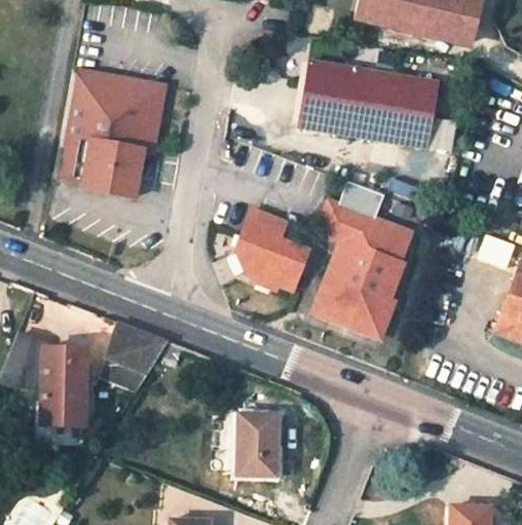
[(389,11),(387,32),(417,36),(420,15),(389,11)]
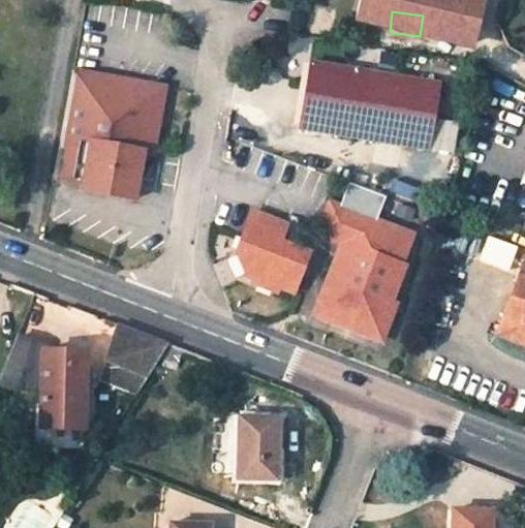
[(301,131),(431,150),(440,81),(308,62),(301,131)]
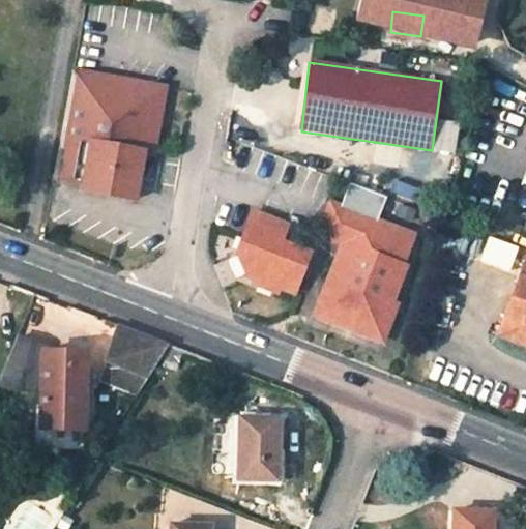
[(169,83),(78,66),(58,173),(87,179),(86,186),(139,196),(147,148),(157,150),(169,83)]
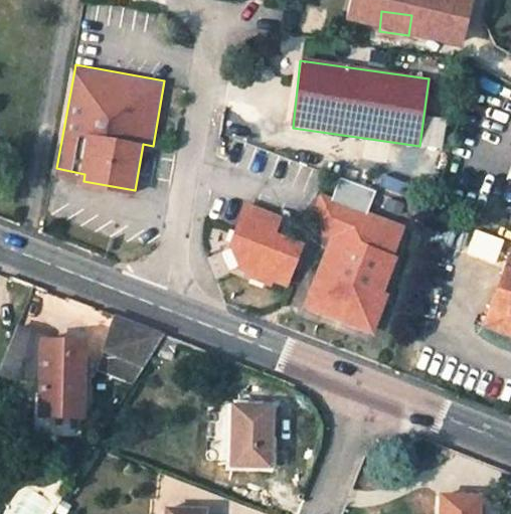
[(404,226),(369,212),(377,189),(341,175),(333,199),(324,195),(317,211),(326,231),(335,235),(315,290),(324,310),(359,323),(380,316),(388,295),(383,292),(396,257),(393,254),(404,226)]
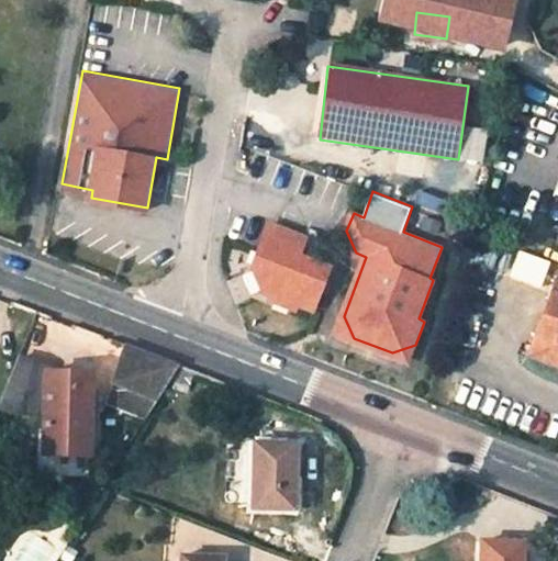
[(308,236),(272,223),(254,266),(265,290),(272,293),(271,298),(298,307),(300,302),(314,307),(332,266),(301,254),(308,236)]
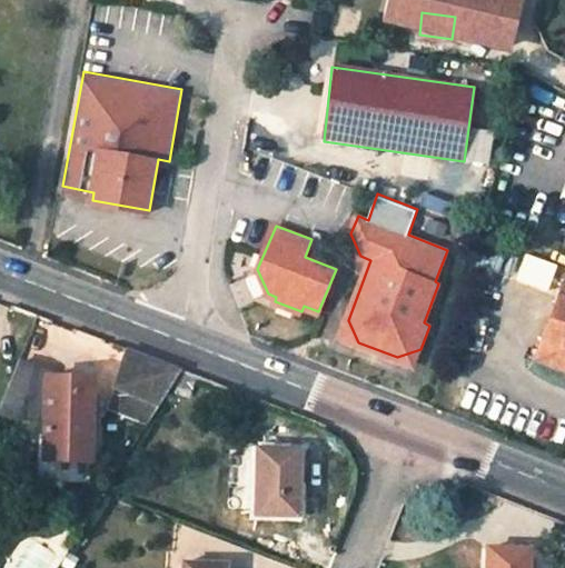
[(564,290),(538,360),(564,370),(564,290)]
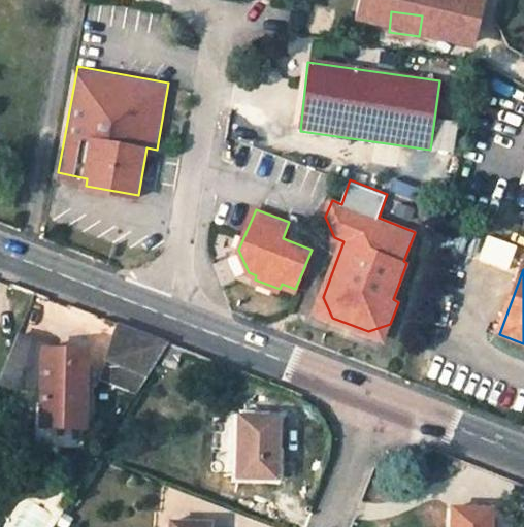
[(332,318),(323,297),(318,311),(332,318)]
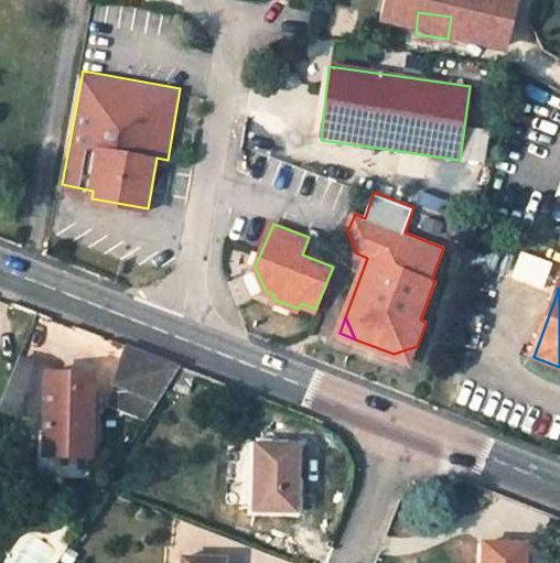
[(119,383),(164,401),(186,366),(132,346),(119,383)]
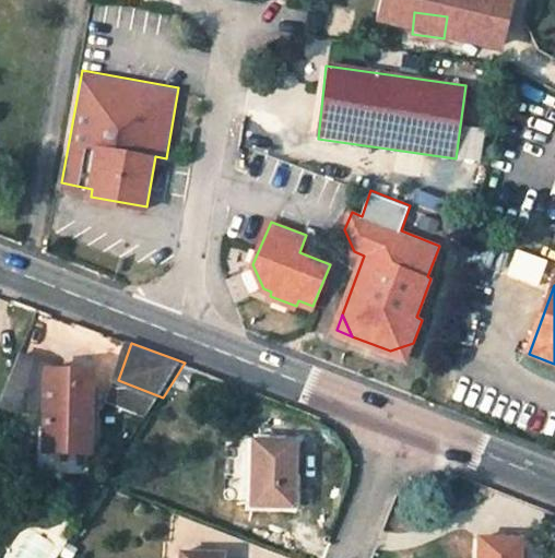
[(390,351),(408,357),(413,343),(390,351)]
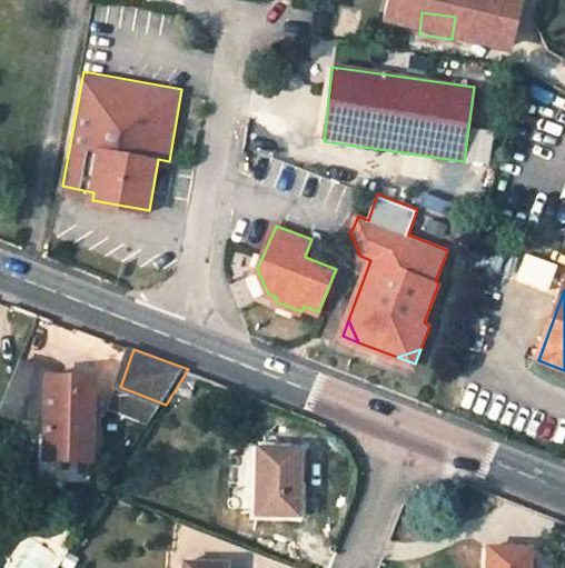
[(18,418),(51,419),(53,379),(53,376),(25,366),(5,414),(18,418)]
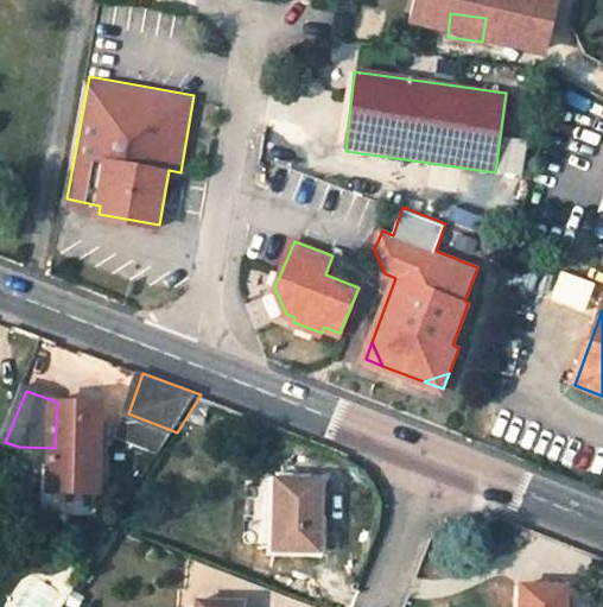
[(202,396),(196,409),(211,415),(217,402),(202,396)]
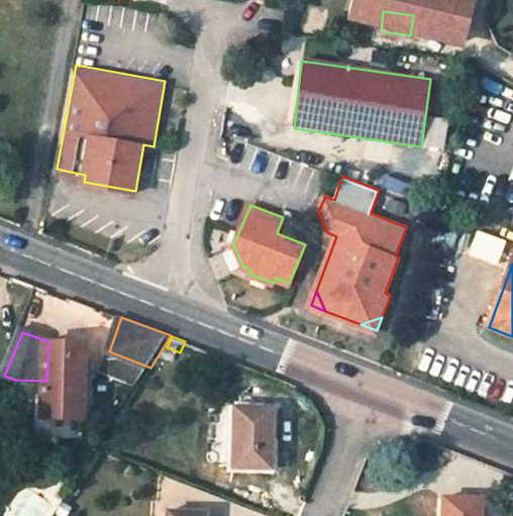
[(46,394),(45,416),(38,415),(38,418),(38,438),(86,438),(86,418),(89,345),(48,344),(46,381),(46,394)]
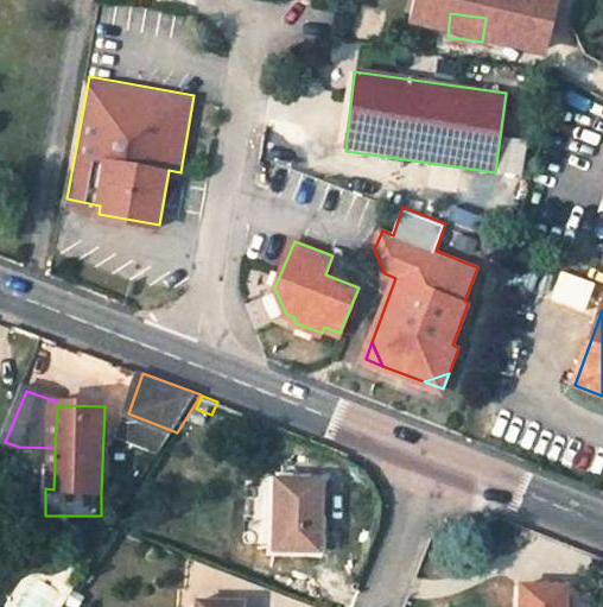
[(323,484),(283,482),(280,547),(321,549),(323,484)]
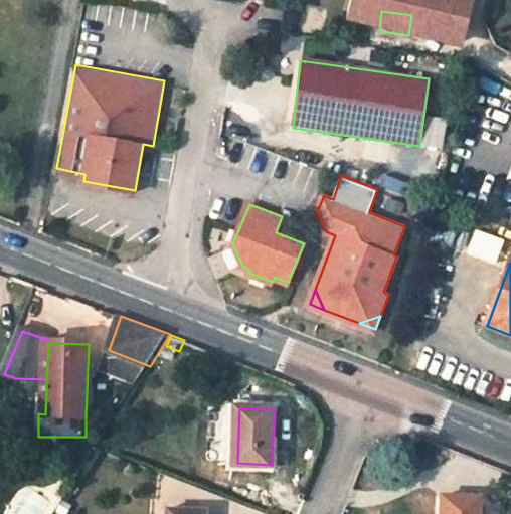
[(482,513),(483,499),(447,498),(446,513),(482,513)]
